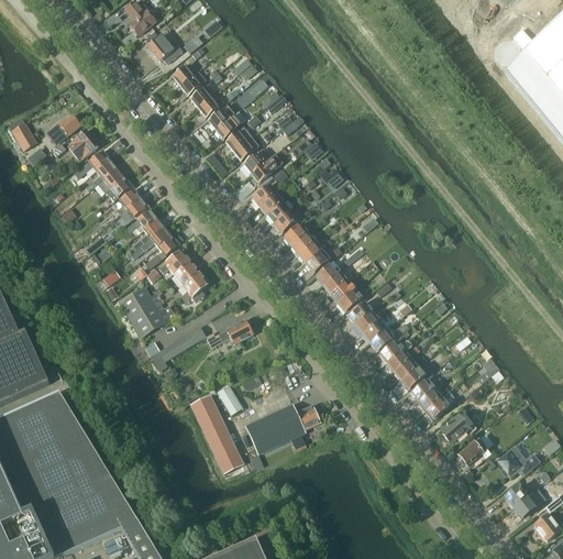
[(156,20),(147,8),(144,10),(138,0),(135,0),(125,8),(134,18),(130,21),(140,33),(156,20)]
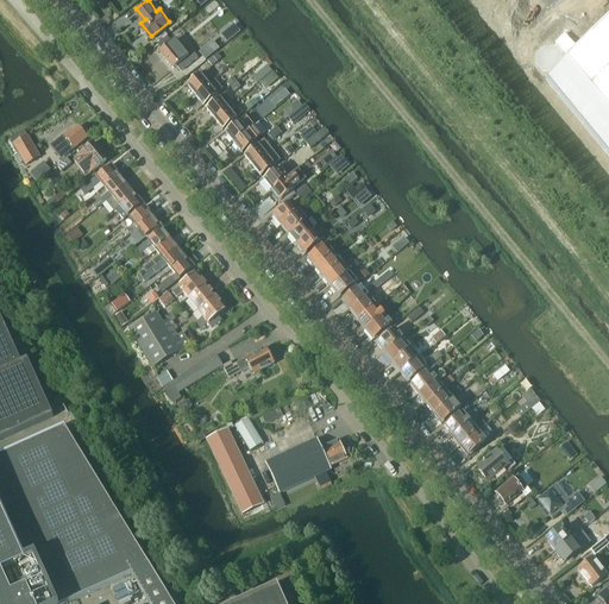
[(608,17),(546,77),(608,153),(608,17)]
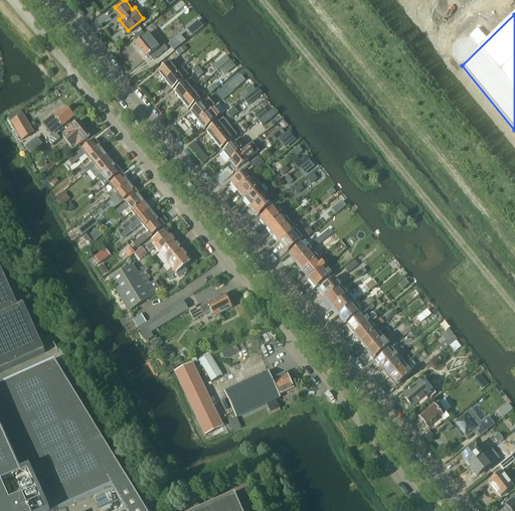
[(142,35),(136,40),(147,54),(150,52),(153,56),(167,45),(159,35),(155,38),(148,30),(142,35)]
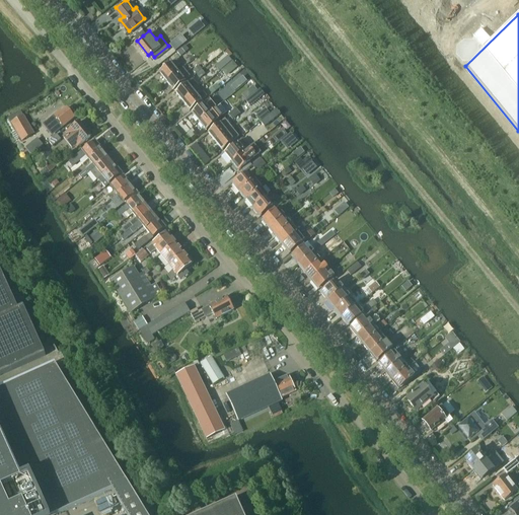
[(186,50),(181,44),(176,48),(180,54),(186,50)]
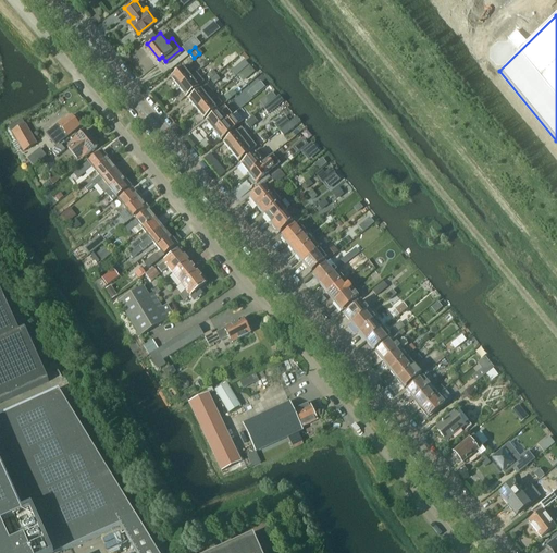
[(192,73),(188,70),(194,65),(189,60),(171,74),(178,83),(192,73)]
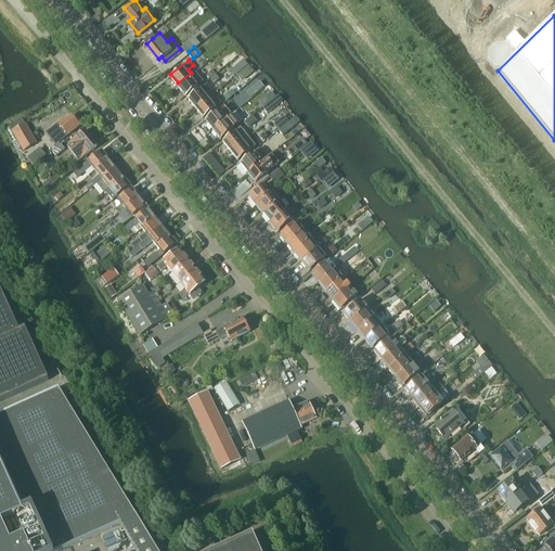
[(235,62),(230,67),(234,72),(240,67),(235,62)]
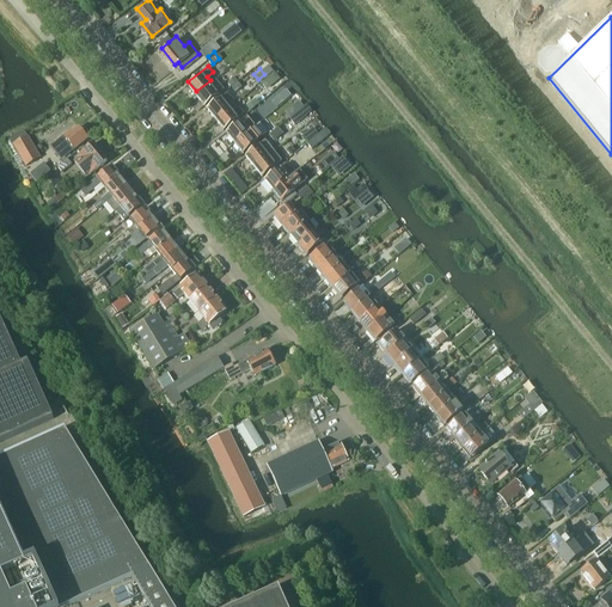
[(210,80),(196,91),(204,102),(225,85),(216,75),(210,80)]
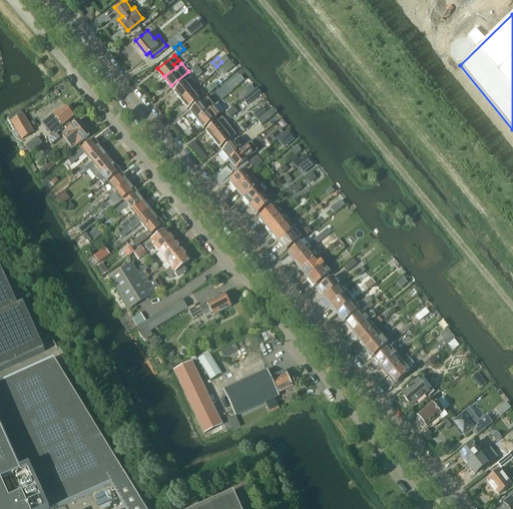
[(197,74),(205,68),(201,63),(193,70),(197,74)]
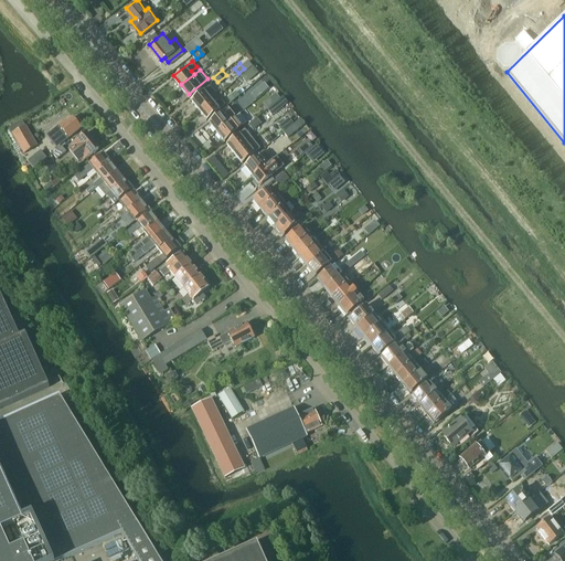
[(265,78),(254,87),(258,93),(269,84),(265,78)]
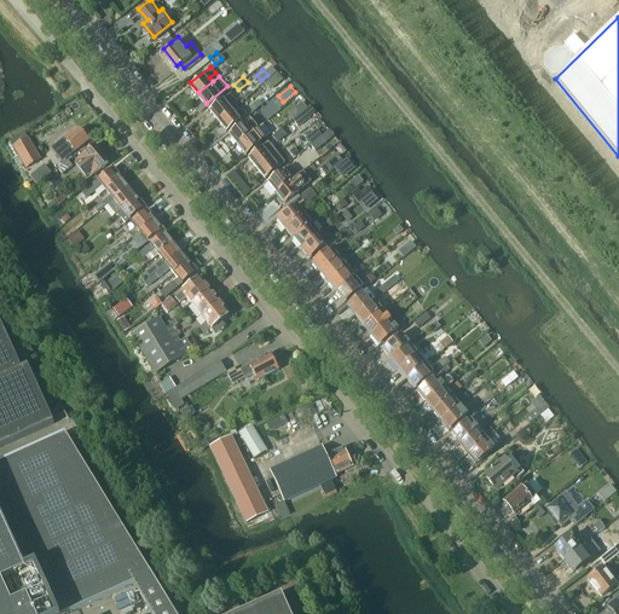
[(219,117),(238,100),(230,90),(210,106),(219,117)]
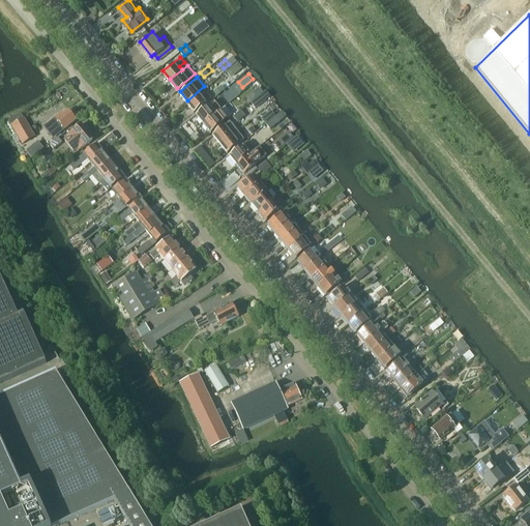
[(216,92),(224,87),(221,83),(213,89),(216,92)]
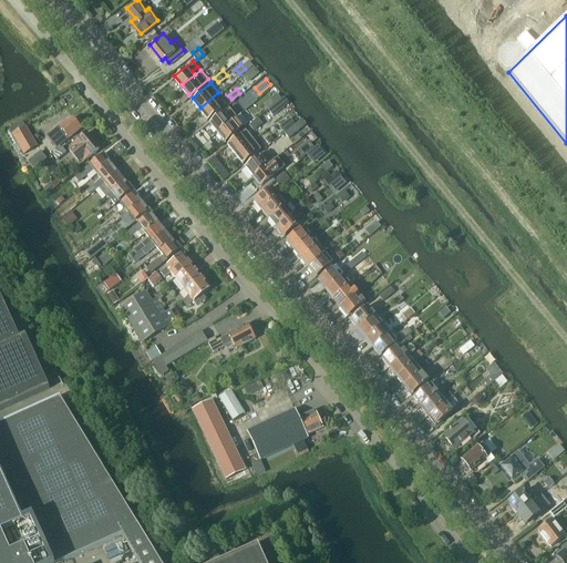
[(207,116),(226,101),(218,92),(200,108),(207,116)]
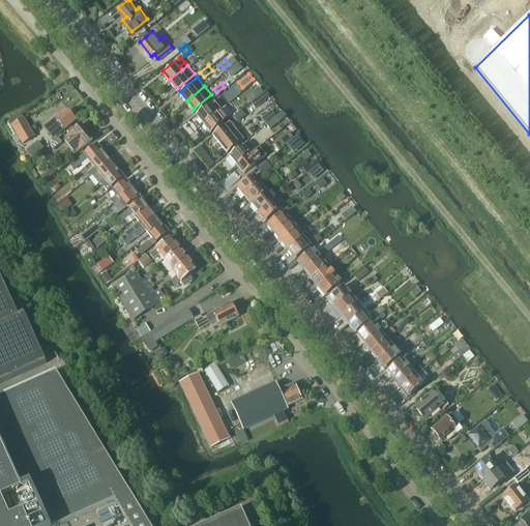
[(254,90),(247,95),(251,98),(257,93),(254,90)]
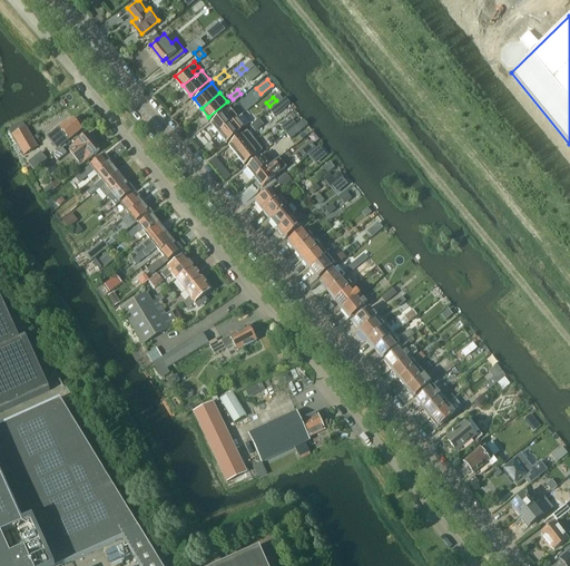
[(279,99),(269,107),(274,114),(284,105),(279,99)]
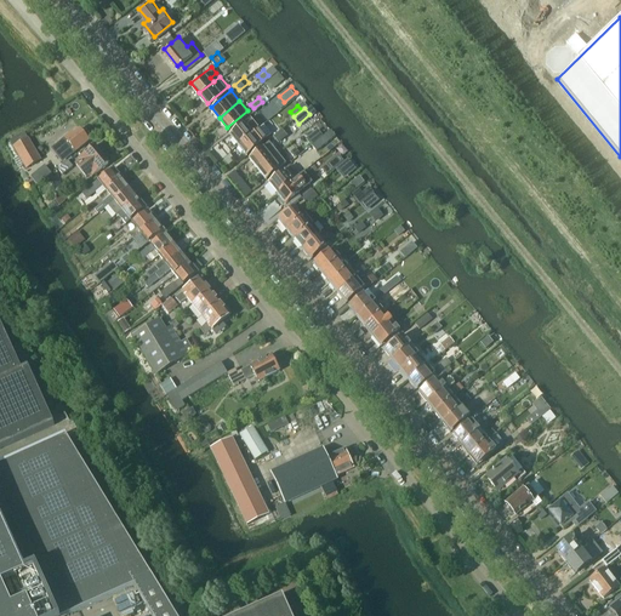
[(252,130),(258,125),(250,114),(229,131),(238,141),(252,130)]
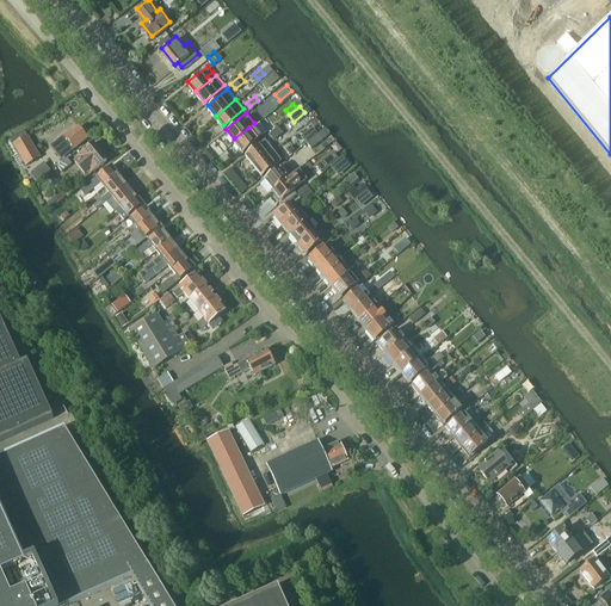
[(65,131),(55,140),(57,143),(66,153),(88,134),(87,133),(87,130),(85,128),(82,127),(79,123),(74,127),(72,125),(65,131)]
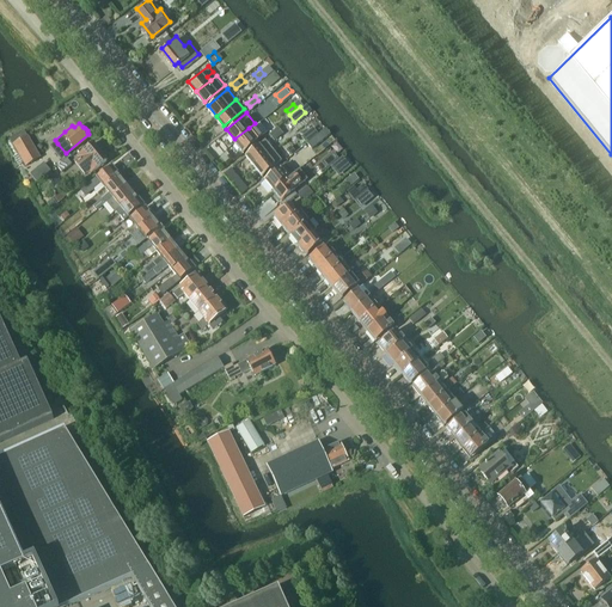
[(249,128),(234,139),(243,149),(263,133),(255,123),(249,128)]
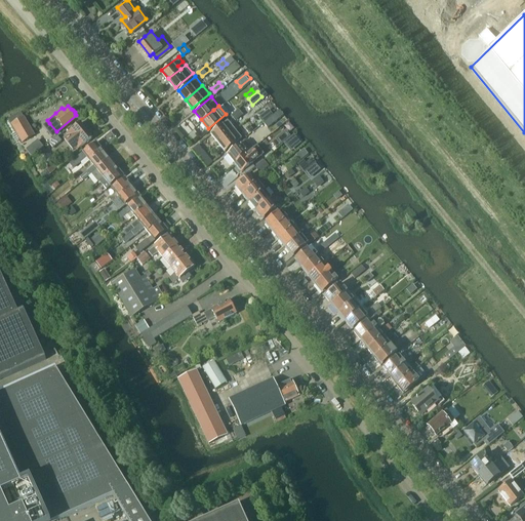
[(235,118),(242,112),(239,107),(231,113),(235,118)]
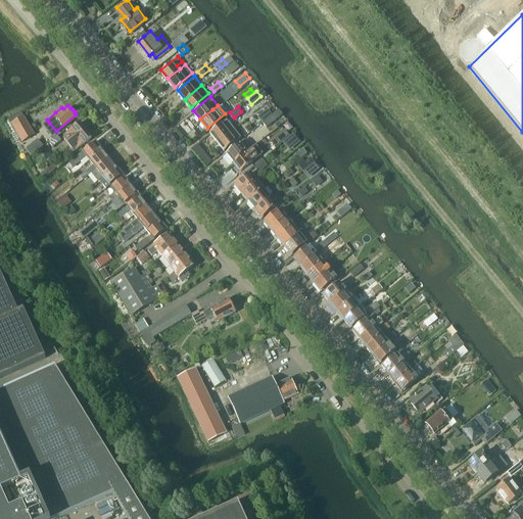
[(279,107),(263,120),(267,125),(282,111),(279,107)]
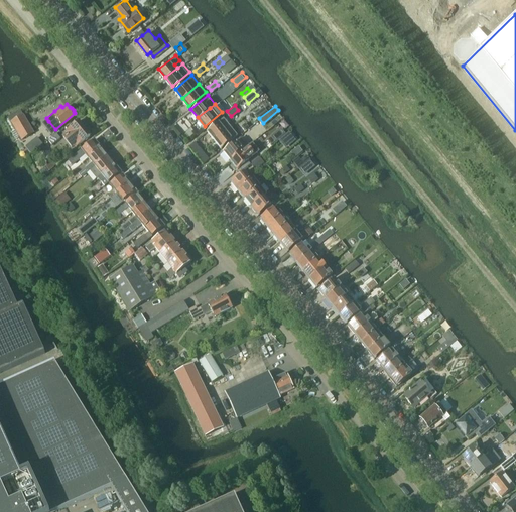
[(20,107),(8,114),(11,119),(21,136),(33,130),(23,112),(20,107)]
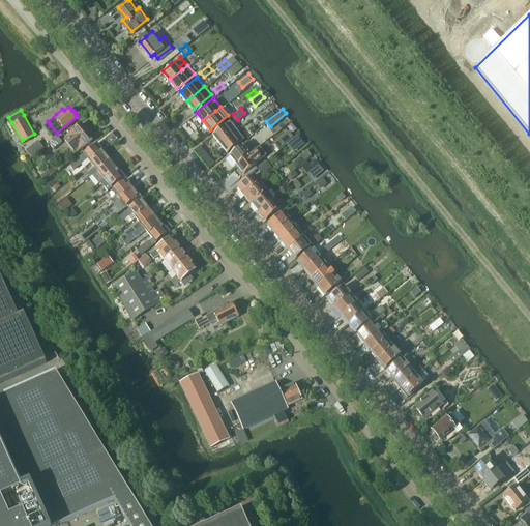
[(221,141),(238,127),(230,118),(213,132),(221,141)]
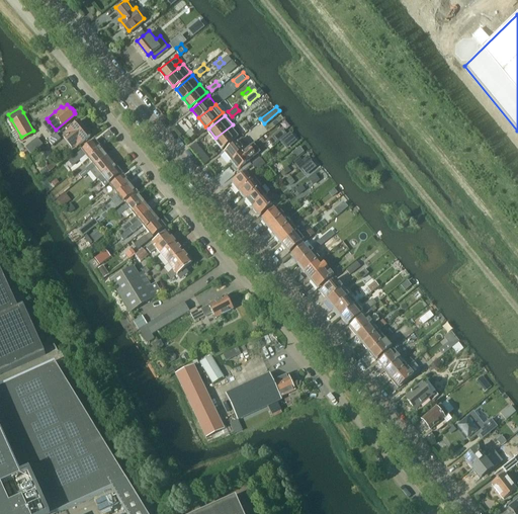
[(91,132),(80,118),(68,129),(69,130),(64,134),(72,144),(77,140),(79,142),(91,132)]
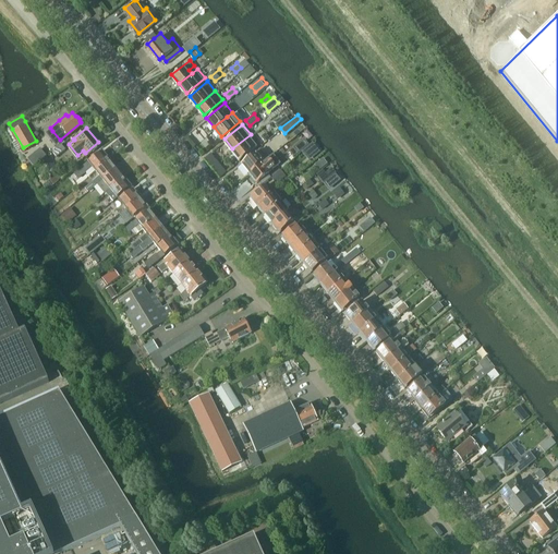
[(239,157),(257,143),(251,134),(232,148),(239,157)]
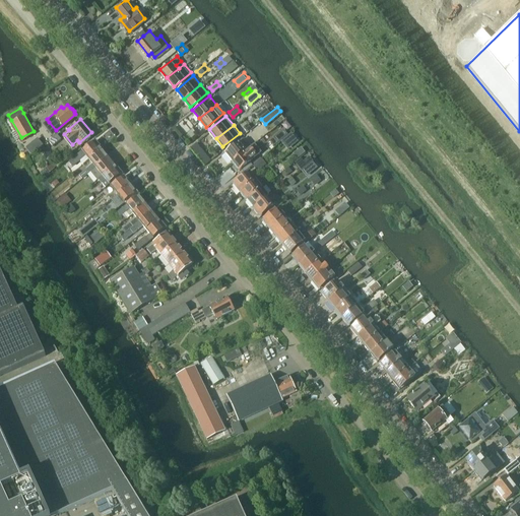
[(249,136),(256,131),(253,126),(246,132),(249,136)]
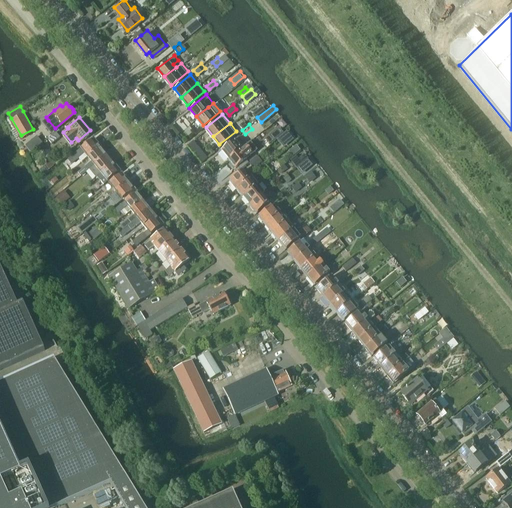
[(56,129),(48,136),(51,141),(60,134),(56,129)]
